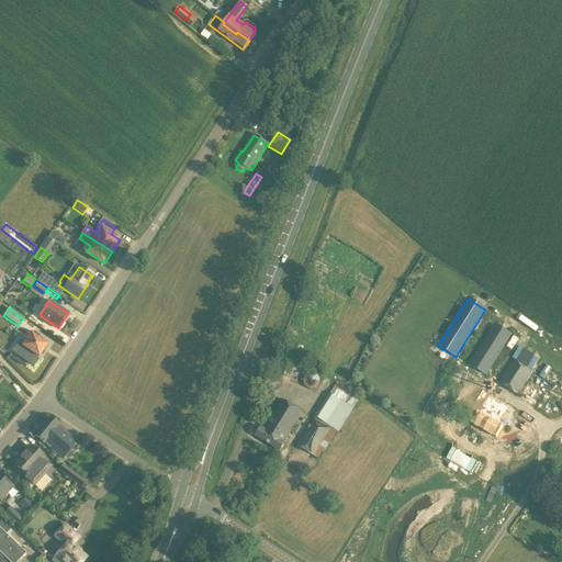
[(469,363),(486,374),(510,335),(493,324),(469,363)]
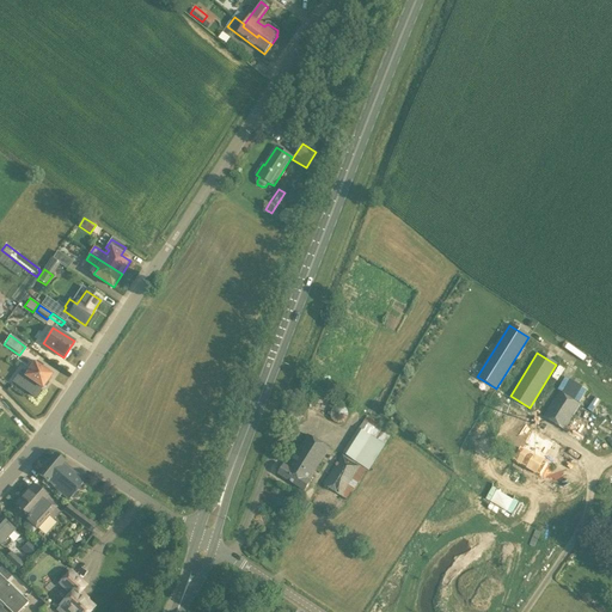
[(40,368),(42,365),(36,361),(26,374),(24,373),(22,371),(13,383),(35,398),(42,387),(44,386),(47,384),(47,381),(50,375),(40,368)]
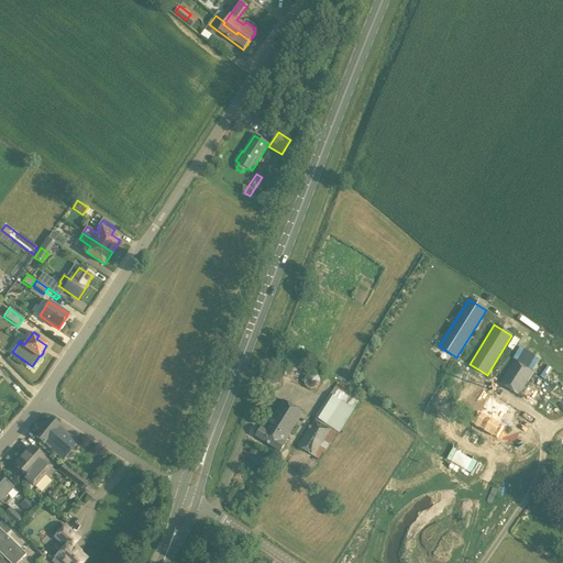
[(500,383),(520,395),(541,360),(536,356),(532,362),(521,355),(523,351),(520,349),(500,383)]
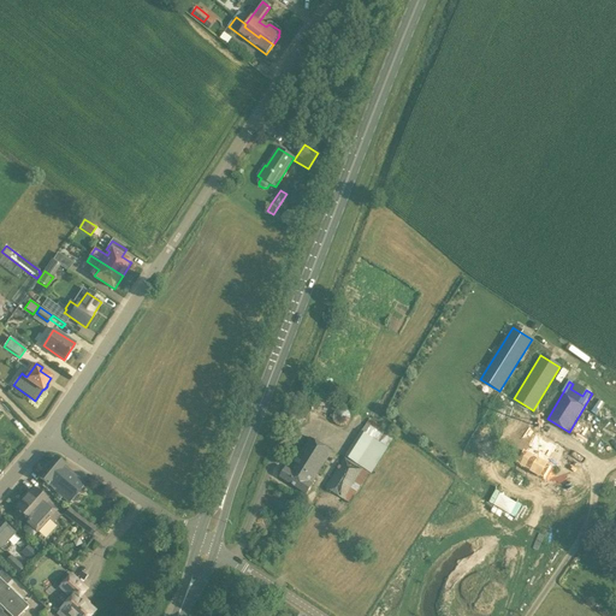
[(294,413),(286,422),(298,431),(307,418),(300,412),(297,415),(294,413)]
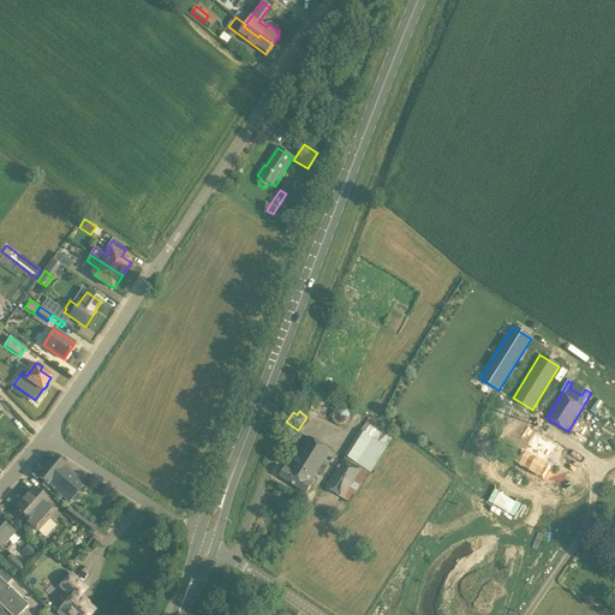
[(384,429),(369,418),(360,431),(360,430),(344,455),(371,472),(386,448),(386,447),(394,436),(384,430),(384,429)]
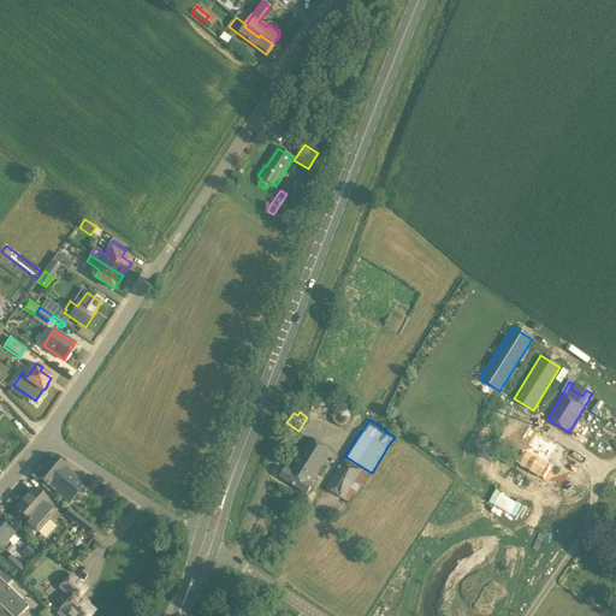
[(551,468),(549,467),(560,449),(537,433),(516,463),(543,480),(551,468)]
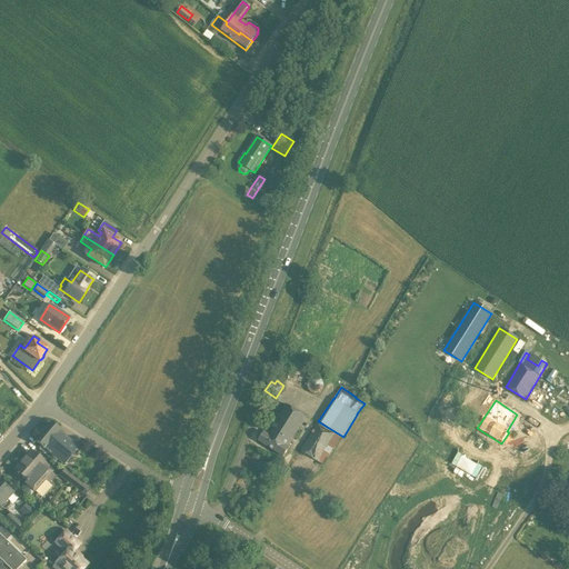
[(289,447),(288,446),(295,435),(298,436),(303,427),(302,426),(306,419),(305,419),(306,417),(287,405),(275,422),(268,419),(263,426),(267,428),(259,441),(283,457),(289,447)]
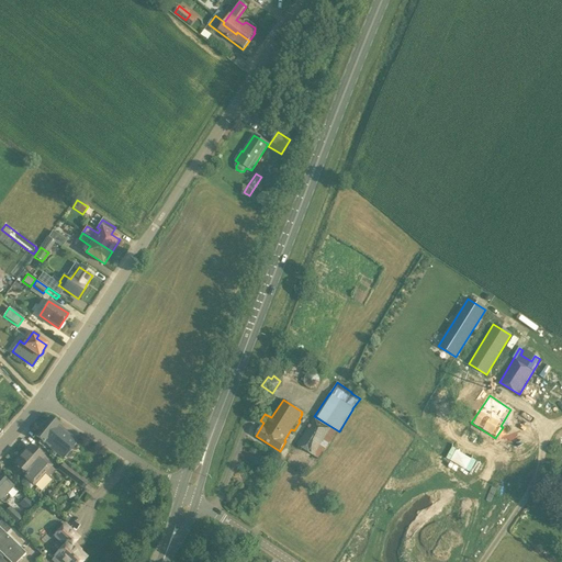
[(318,460),(336,431),(314,417),(296,446),(318,460)]
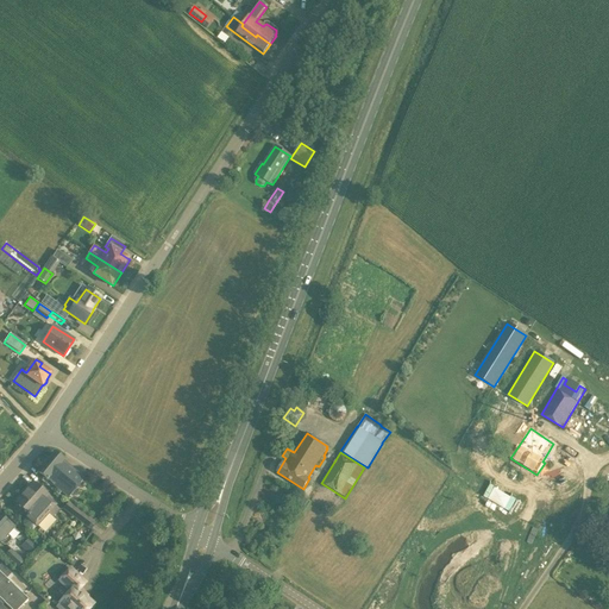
[(69,497),(85,479),(54,453),(52,456),(38,472),(69,497)]
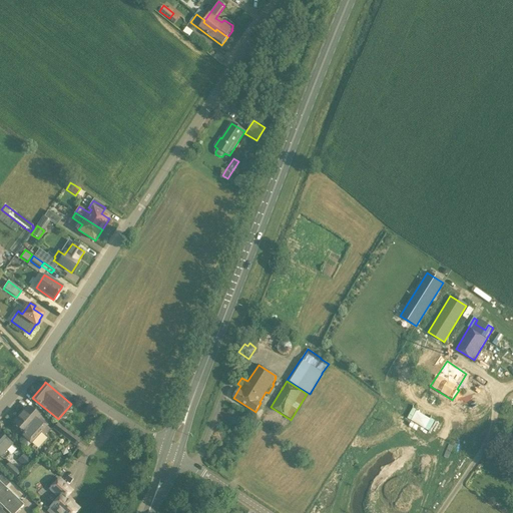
[(30,445),(36,439),(40,433),(44,437),(50,430),(47,427),(48,426),(40,419),(41,418),(28,407),(27,408),(22,414),(22,413),(19,417),(14,423),(13,423),(13,424),(23,433),(20,436),(30,445)]
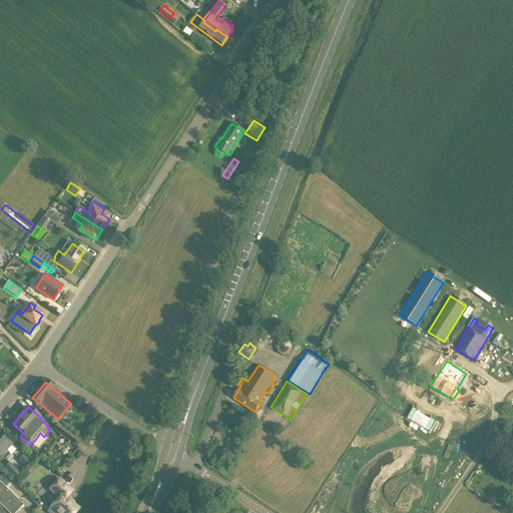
[(260,423),(252,419),(247,429),(253,433),(260,423)]
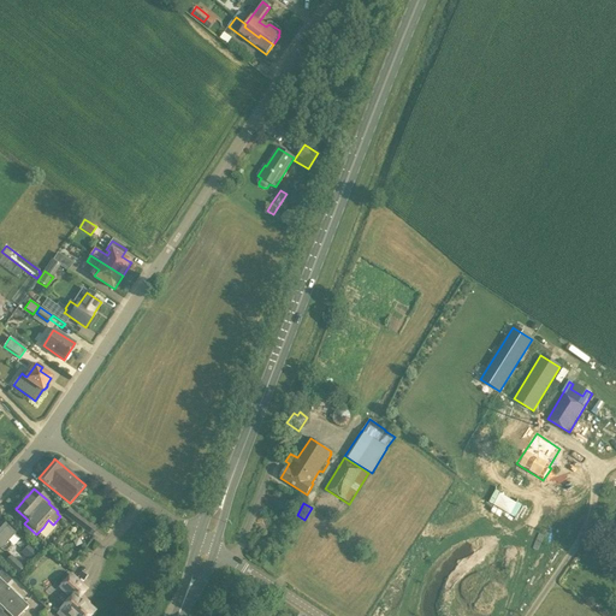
[(92,537),(96,528),(69,509),(63,516),(92,537)]
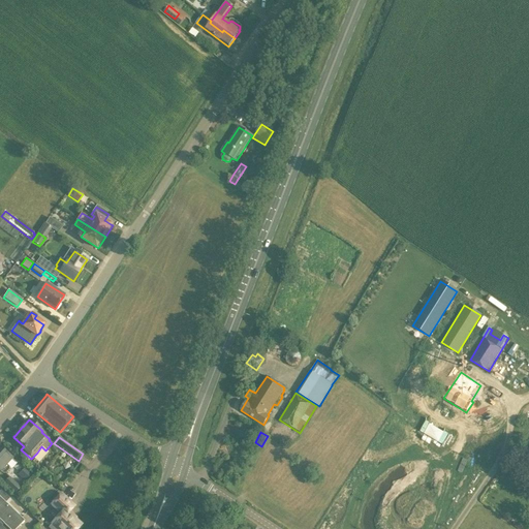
[(8,470),(8,467),(6,466),(12,459),(0,447),(0,446),(0,472),(1,472),(2,473),(5,473),(8,470)]
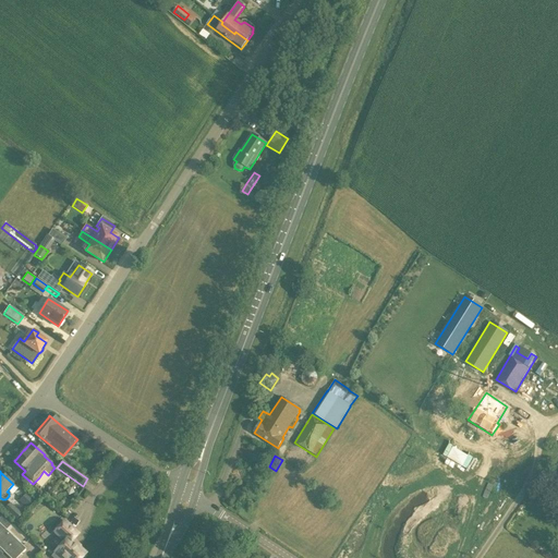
[(19,501),(26,508),(34,499),(26,493),(19,501)]
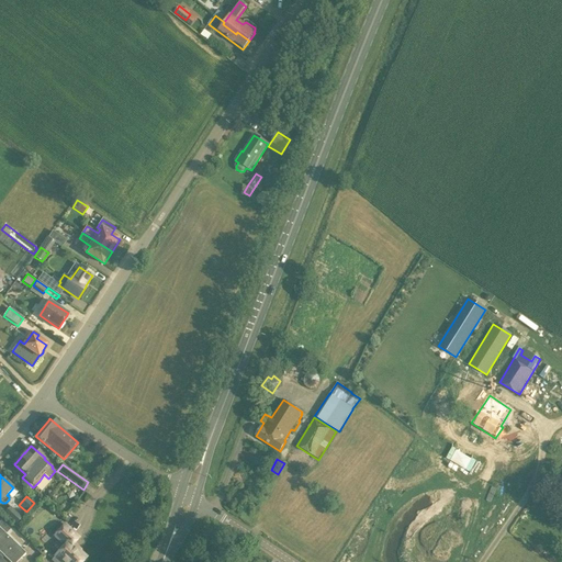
[(17,527),(23,520),(10,507),(3,514),(17,527)]
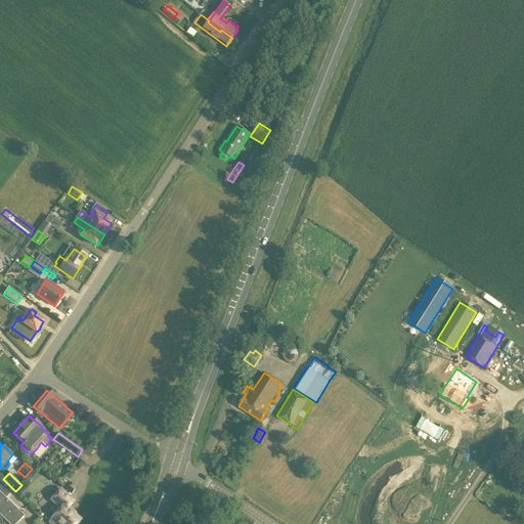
[(9,493),(1,485),(0,485),(0,523),(4,523),(1,521),(3,519),(8,523),(15,523),(24,516),(5,498),(9,493)]
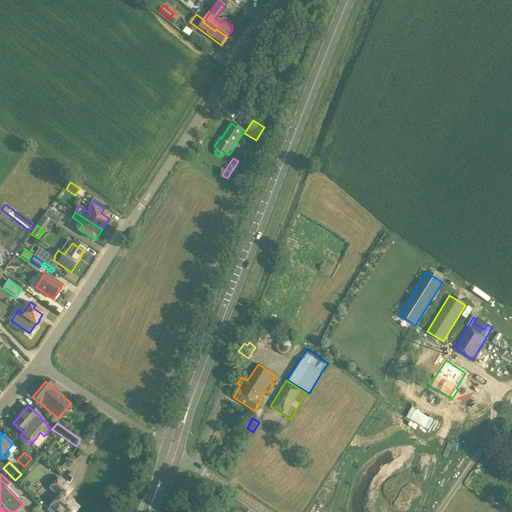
[(58,495),(49,505),(57,511),(74,511),(78,508),(73,504),(65,497),(71,490),(59,479),(50,488),(58,495)]
